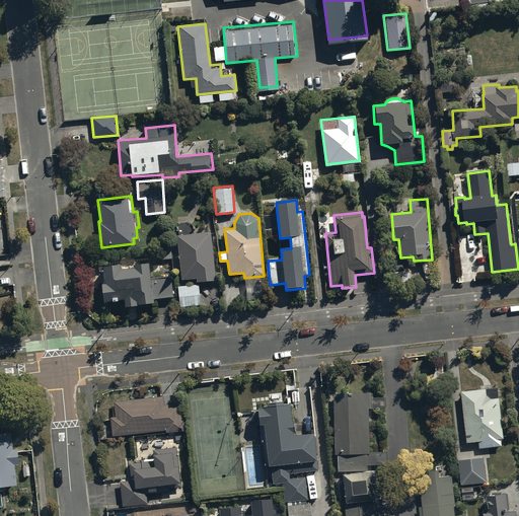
[(197,278),(197,281),(216,280),(212,231),(197,233),(196,225),(173,227),(174,236),(177,235),(181,279),(197,278)]
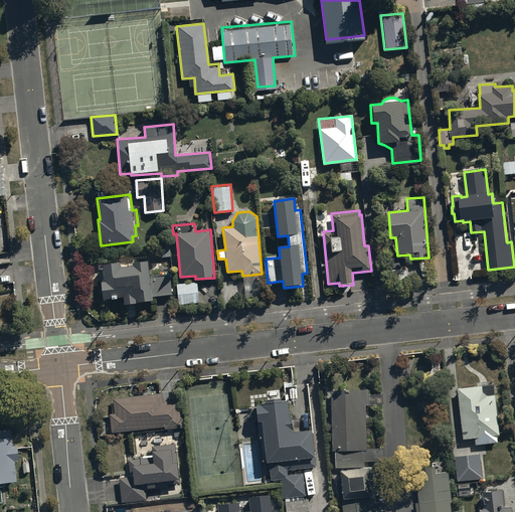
[(152,302),(152,296),(173,294),(171,273),(149,275),(148,261),(132,263),(133,266),(121,267),(120,263),(103,265),(105,282),(101,283),(103,301),(112,300),(112,301),(117,301),(117,299),(124,298),(124,306),(137,304),(152,302)]
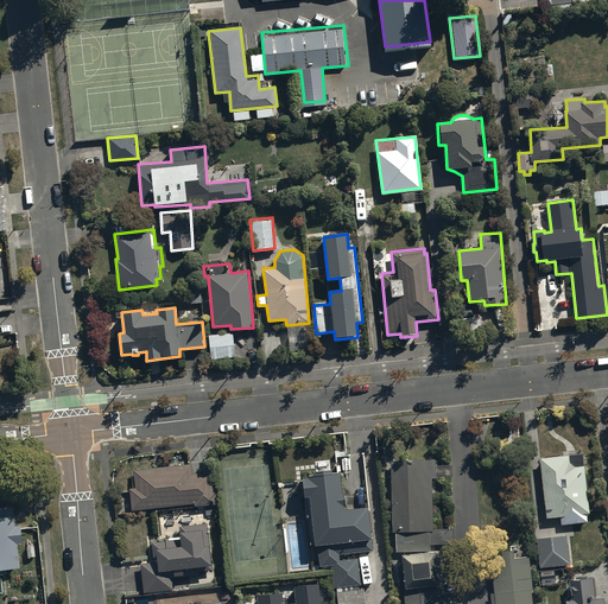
[(209,332),(210,358),(235,357),(233,330),(209,332)]
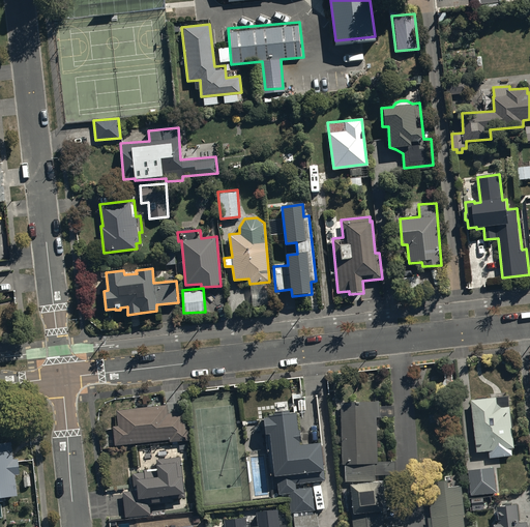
[(490,397),(472,399),(477,451),(490,450),(491,457),(512,455),(511,448),(516,448),(509,394),(501,396),(500,390),(490,391),(490,397)]
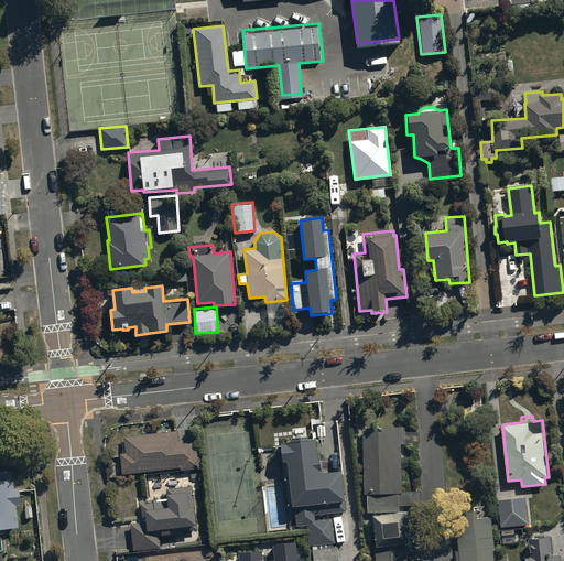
[(399,504),(410,504),(410,489),(402,489),(400,427),(361,428),(364,494),(367,494),(368,510),(399,509),(399,504)]
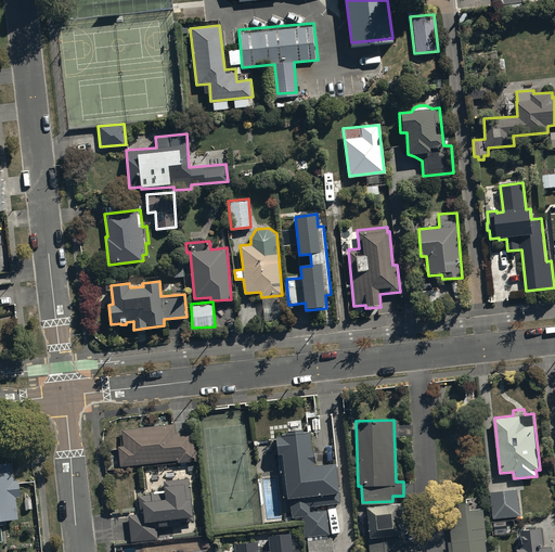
[(117,445),(119,465),(177,460),(178,463),(186,462),(188,467),(195,466),(194,461),(198,460),(195,429),(177,431),(176,423),(121,428),(124,445),(117,445)]
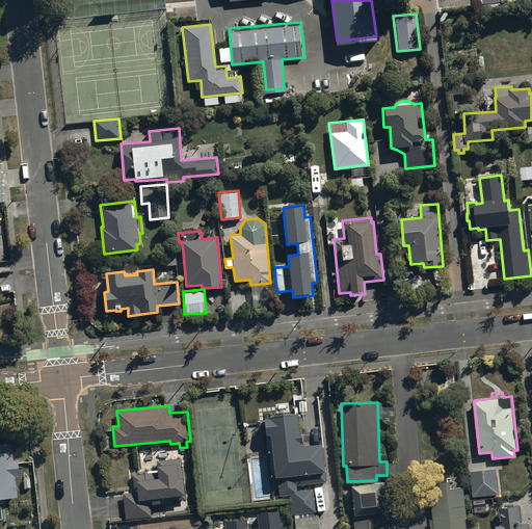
[(267,437),(271,476),(271,477),(274,477),(275,479),(277,478),(280,495),(289,494),(291,513),(315,511),(313,488),(297,490),(296,484),(326,481),(325,472),(324,472),(321,444),(300,446),(299,444),(302,443),(301,432),(298,432),(296,414),(290,415),(290,413),(275,414),(275,416),(269,417),(269,419),(264,420),(266,437),(267,437)]
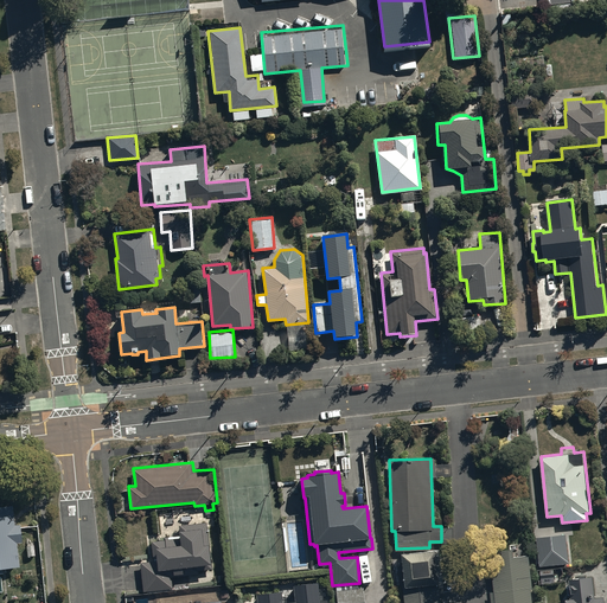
[(0,572),(2,573),(2,570),(19,568),(17,541),(20,541),(19,524),(14,524),(13,506),(0,507),(0,572)]
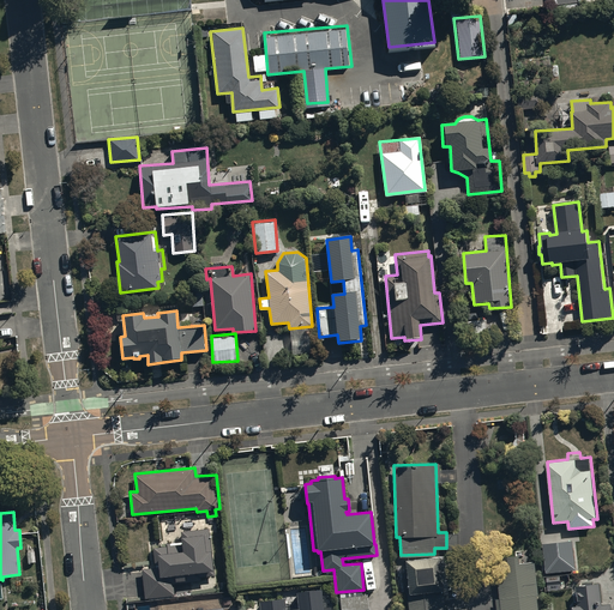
[(143,568),(145,598),(175,596),(174,583),(202,580),(200,573),(214,572),(209,527),(181,530),(182,544),(154,548),(155,567),(143,568)]
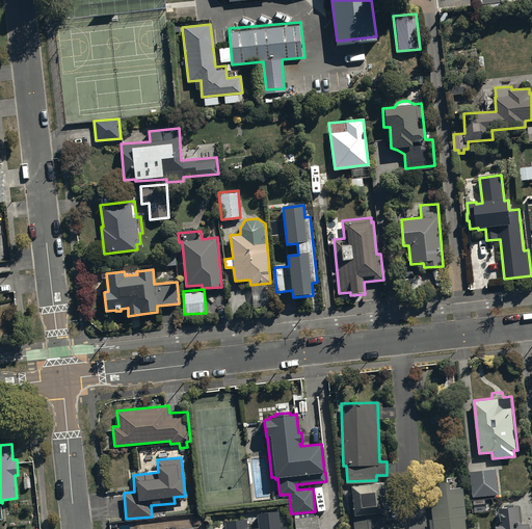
[(498,468),(471,470),(474,511),(491,509),(490,495),(500,494),(498,468)]
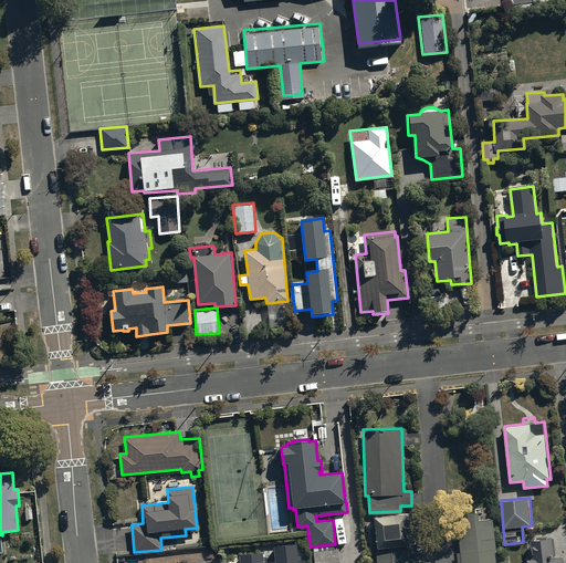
[(498,562),(493,518),(480,519),(479,512),(469,513),(469,521),(457,522),(461,551),(457,552),(458,562),(498,562)]
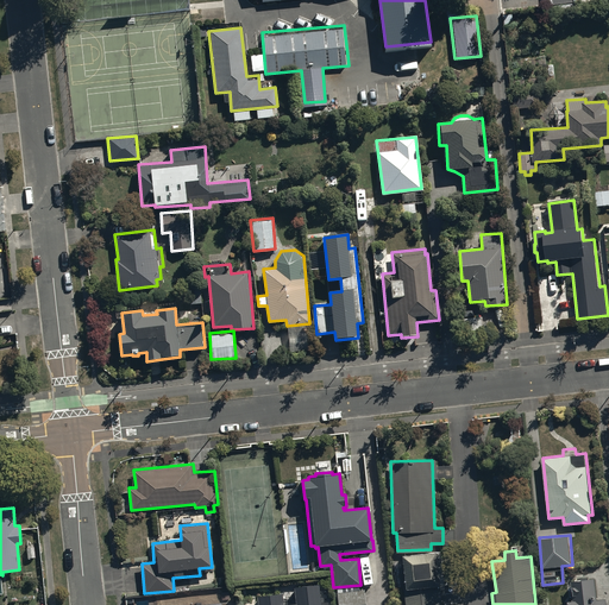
[(437,553),(402,556),(406,591),(439,587),(437,553)]
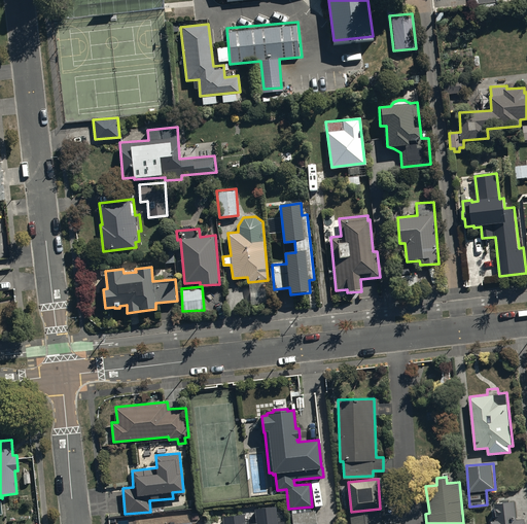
[(525,523),(525,519),(517,519),(516,501),(495,502),(497,521),(492,521),(492,523),(525,523)]
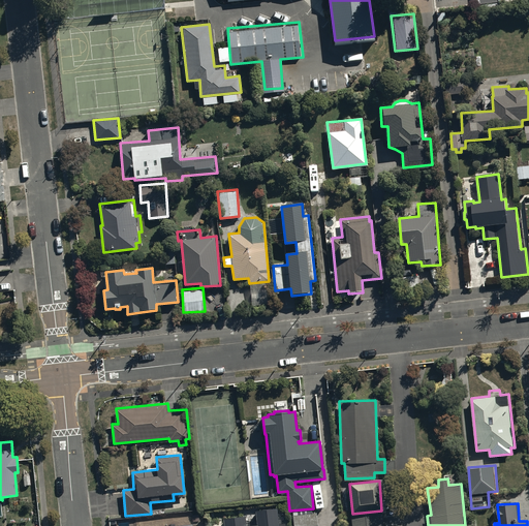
[(224,517),(224,525),(278,525),(278,508),(256,511),(257,525),(246,525),(245,515),(224,517)]
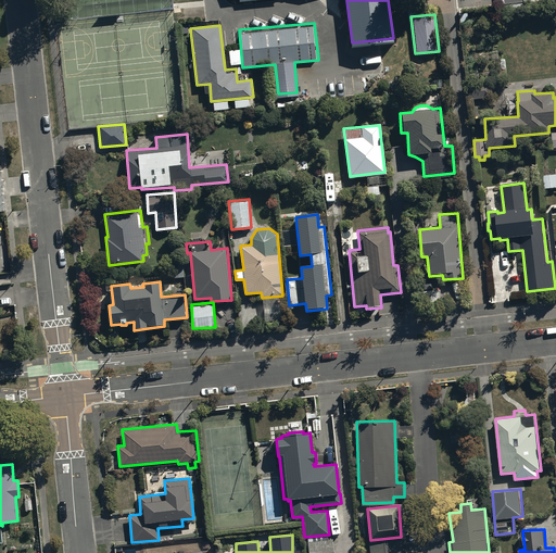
[(328,539),(328,536),(307,537),(307,552),(335,552),(335,541),(333,542),(332,538),(328,539)]
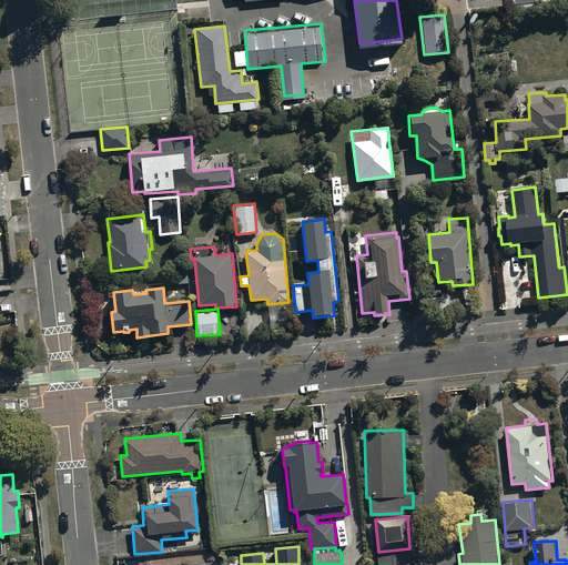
[(377,564),(412,564),(411,552),(377,555),(377,564)]
